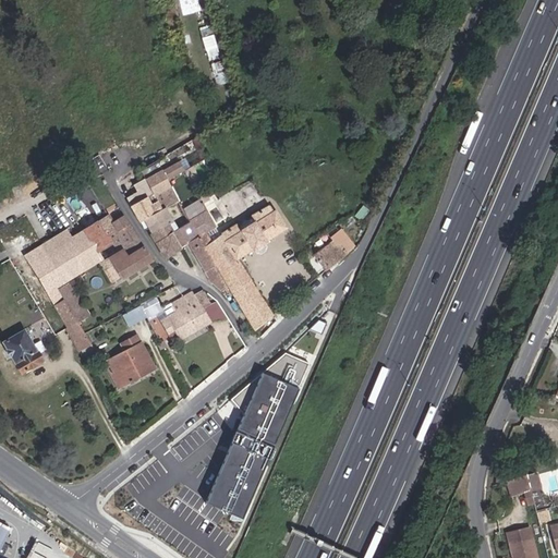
[(149,178),(143,181),(152,194),(169,184),(170,184),(167,179),(183,170),(178,161),(161,171),(158,166),(146,172),(149,178)]
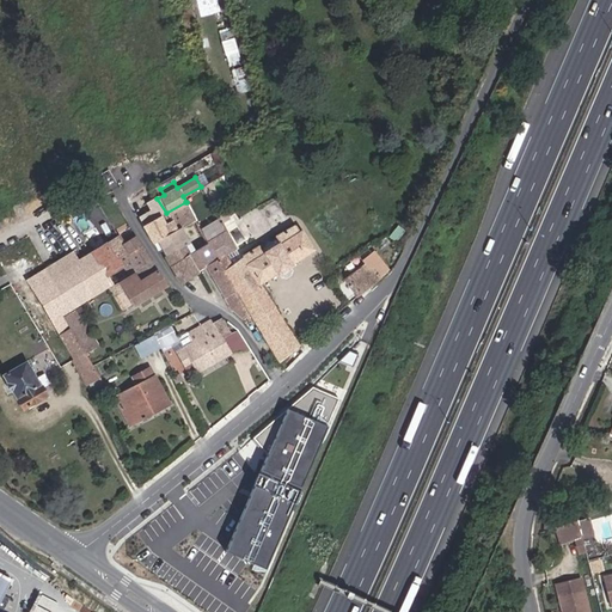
[(173,231),(194,219),(195,219),(185,202),(166,213),(158,218),(153,210),(140,219),(154,243),(157,242),(173,231)]
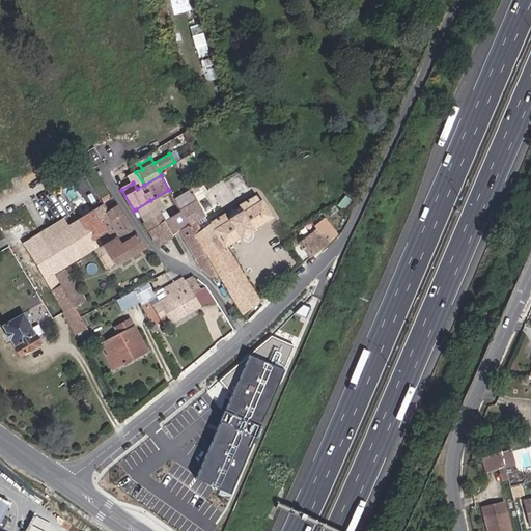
[(175,204),(168,190),(150,200),(158,214),(143,222),(141,223),(156,246),(172,236),(163,221),(166,220),(162,213),(175,204)]
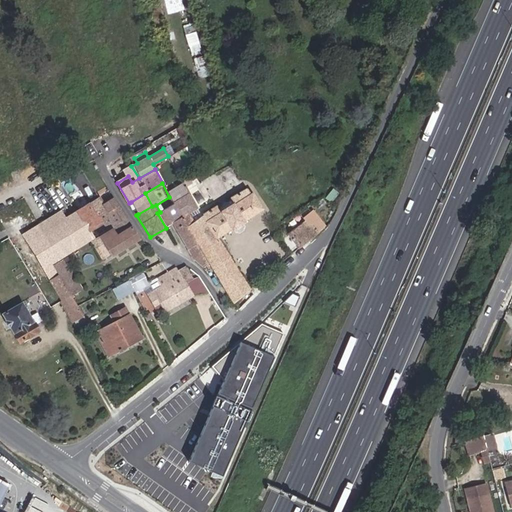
[(207,261),(233,303),(249,288),(217,238),(230,229),(231,231),(245,221),(244,220),(262,208),(251,192),(249,194),(246,189),(229,198),(233,204),(220,212),(216,206),(202,215),(203,216),(187,226),(197,246),(207,261)]
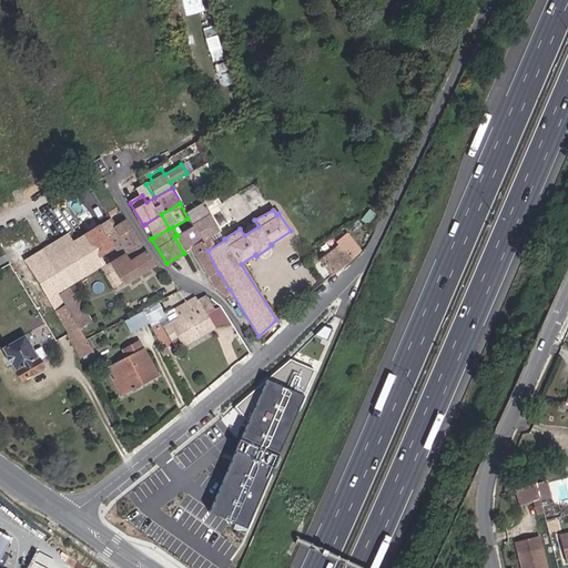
[(120,214),(112,219),(114,224),(123,220),(120,214)]
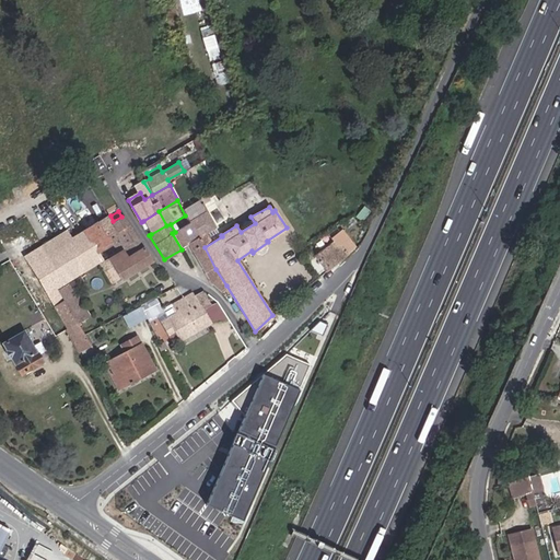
[(159,211),(143,221),(151,234),(166,225),(159,211)]
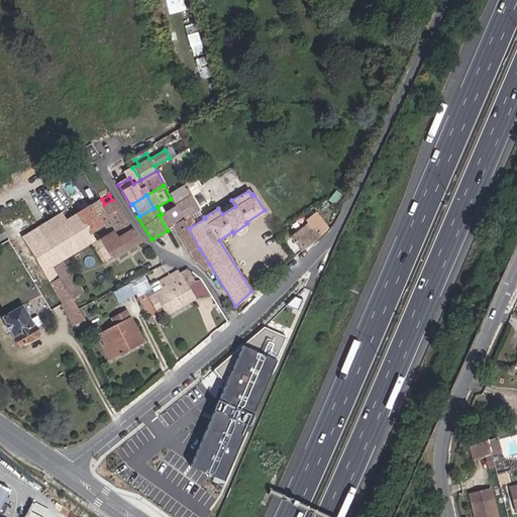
[(62,303),(63,304),(70,300),(53,268),(52,267),(95,240),(91,233),(103,226),(107,234),(128,221),(114,199),(112,200),(104,204),(102,199),(101,198),(50,229),(27,243),(62,303)]
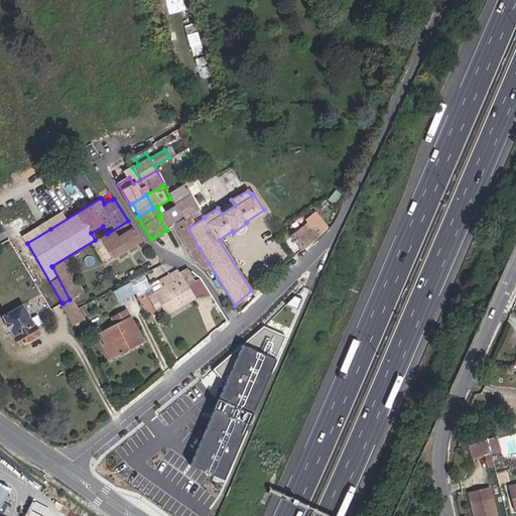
[(190,215),(181,201),(174,206),(161,214),(158,215),(167,230),(173,226),(183,219),(190,215)]
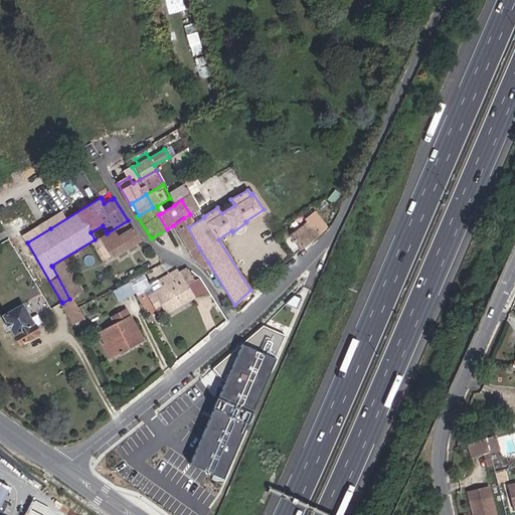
[(328,220),(315,206),(291,229),(303,242),(328,220)]
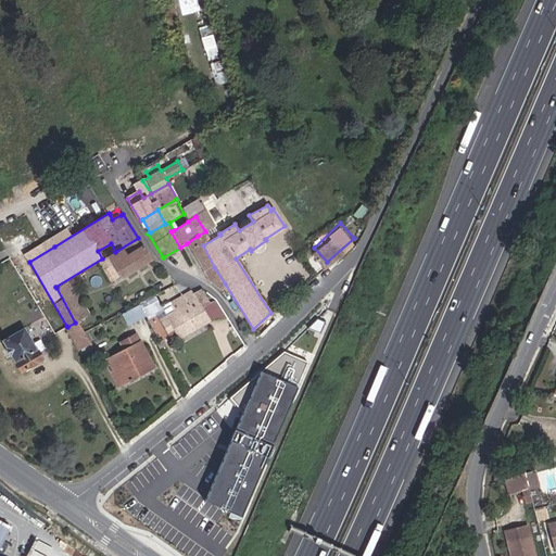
[(214,267),(203,245),(198,236),(187,243),(203,270),(209,281),(210,283),(216,288),(225,283),(214,267)]
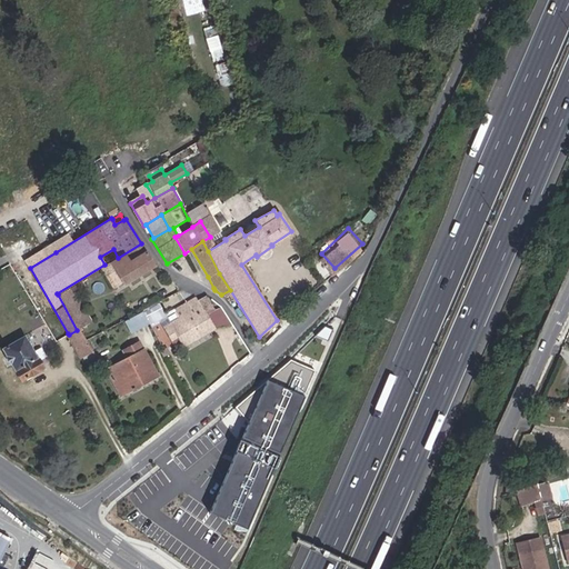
[(155,265),(141,243),(118,258),(110,262),(123,283),(155,265)]
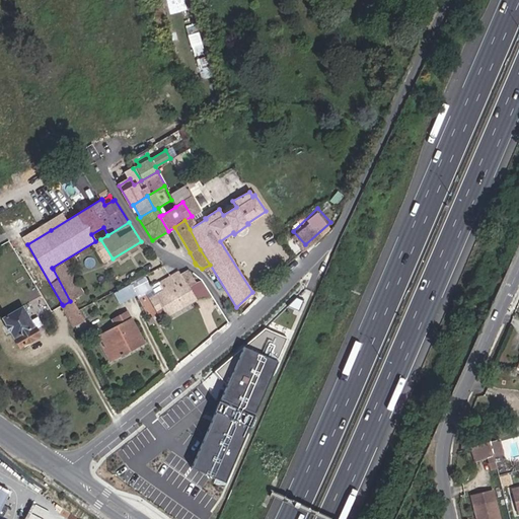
[(23,237),(27,243),(51,230),(47,223),(23,237)]
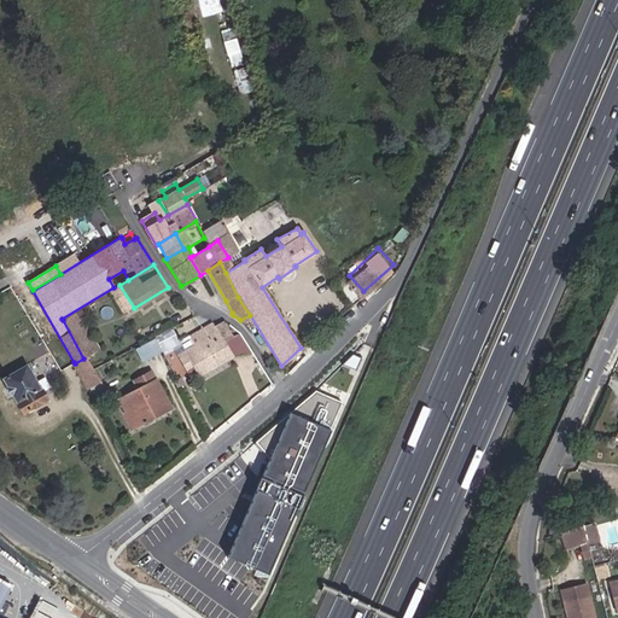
[(87,305),(76,312),(82,324),(94,316),(87,305)]
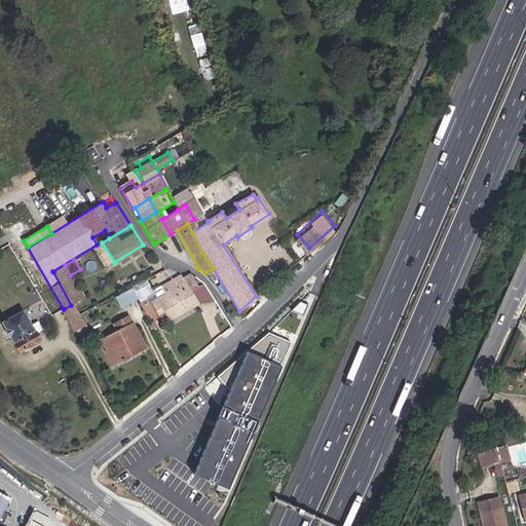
[(53,272),(71,305),(84,299),(77,287),(71,276),(70,275),(65,265),(53,272)]
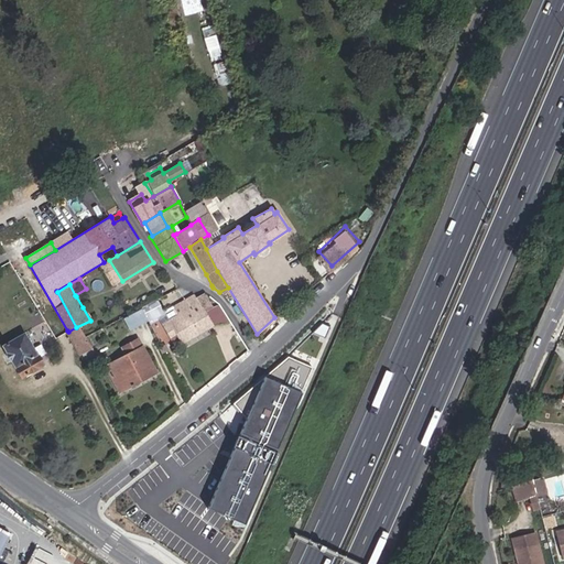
[(201,307),(209,302),(204,291),(195,296),(201,307)]
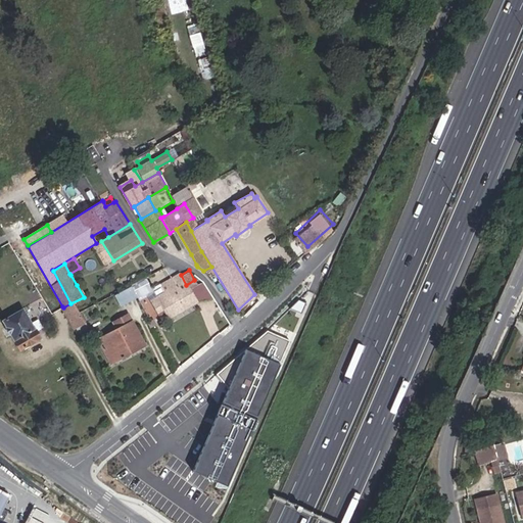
[(70,275),(77,285),(82,282),(76,272),(70,275)]
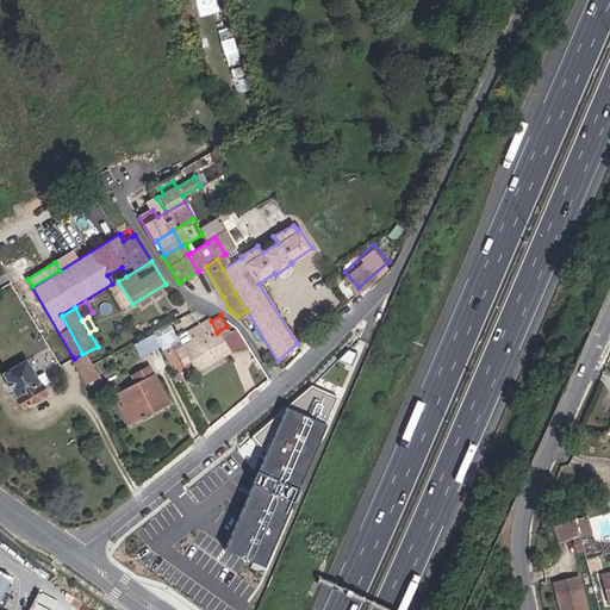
[(187,366),(193,362),(197,369),(228,352),(224,344),(234,340),(229,330),(226,327),(217,332),(211,321),(210,318),(178,335),(180,340),(182,343),(176,347),(187,366)]
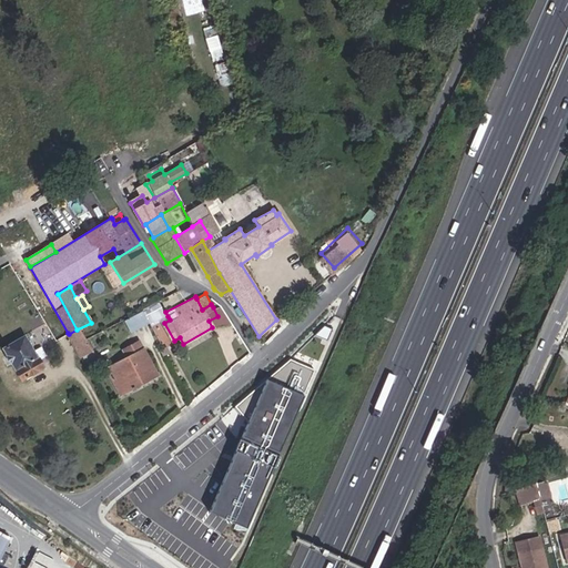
[(159,300),(142,310),(151,325),(168,316),(165,312),(159,300)]
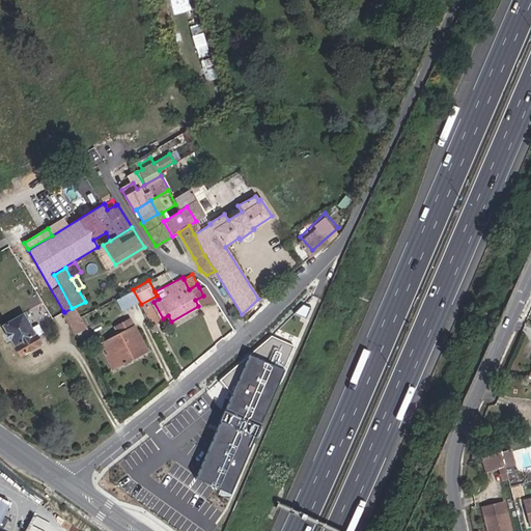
[(204,285),(199,287),(203,296),(195,300),(198,306),(215,301),(204,285)]
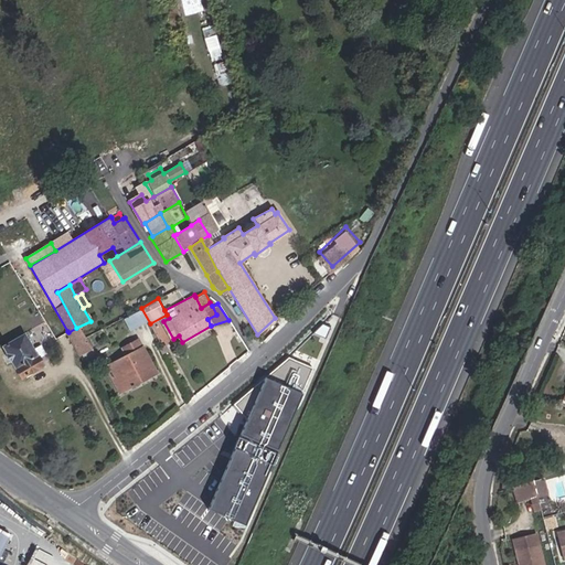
[(76,328),(82,338),(98,330),(93,319),(91,321),(76,328)]
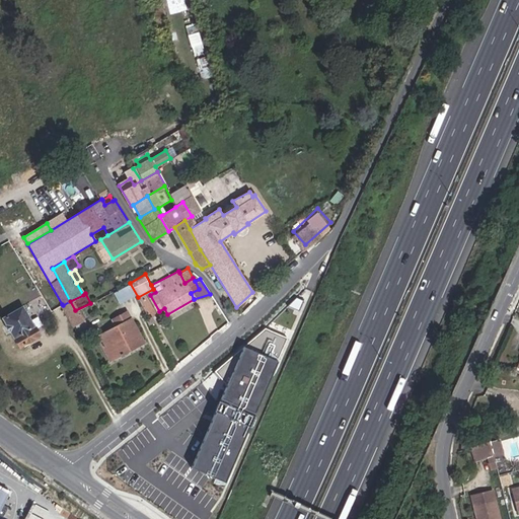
[(70,301),(63,305),(68,314),(75,310),(70,301)]
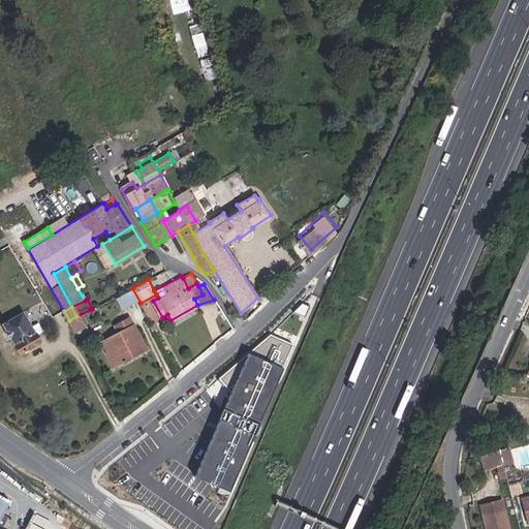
[(64,311),(63,310),(61,311),(73,333),(75,333),(83,329),(76,316),(69,320),(64,311)]
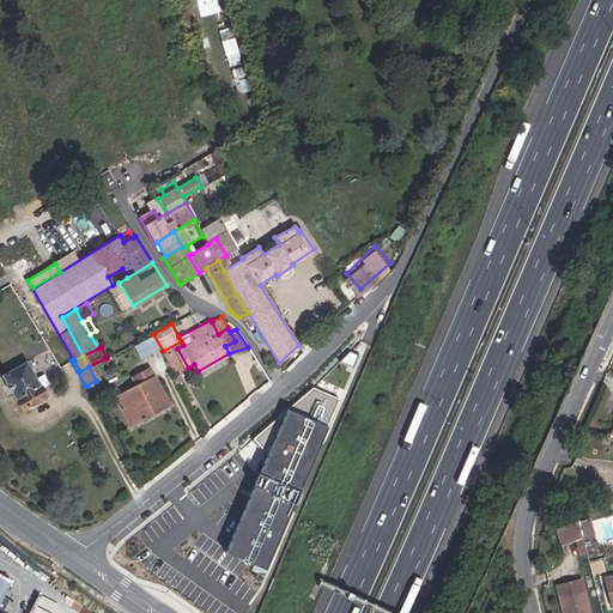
[(26,362),(2,376),(23,411),(48,396),(42,386),(41,387),(26,362)]
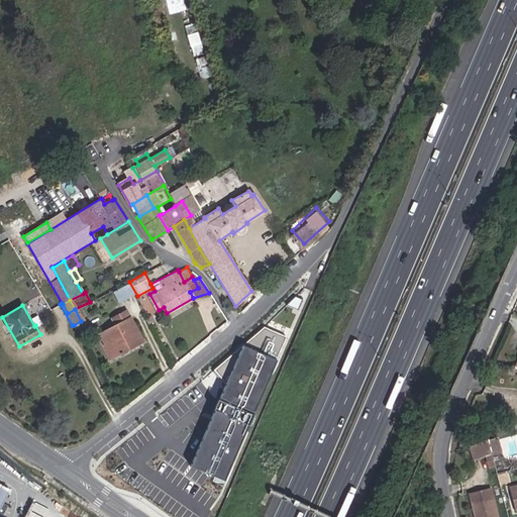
[(130,343),(131,346),(142,341),(126,310),(112,318),(115,325),(97,335),(109,358),(121,352),(119,348),(130,343)]
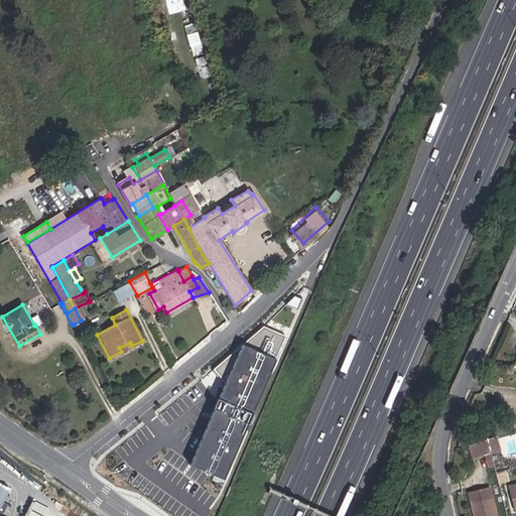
[(81,320),(74,325),(77,331),(86,326),(83,319),(81,320)]
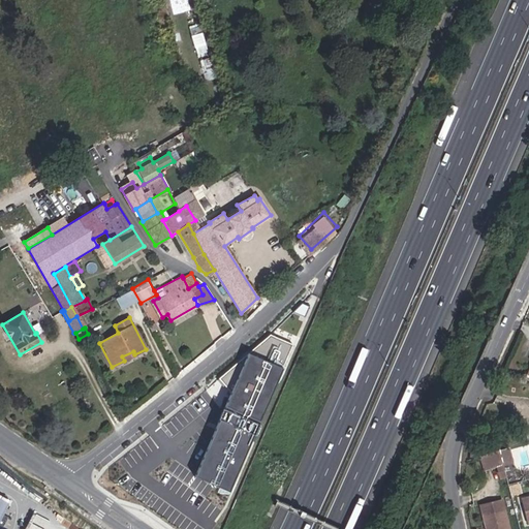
[(293,344),(271,336),(221,378),(232,392),(217,431),(199,475),(234,490),(293,344)]
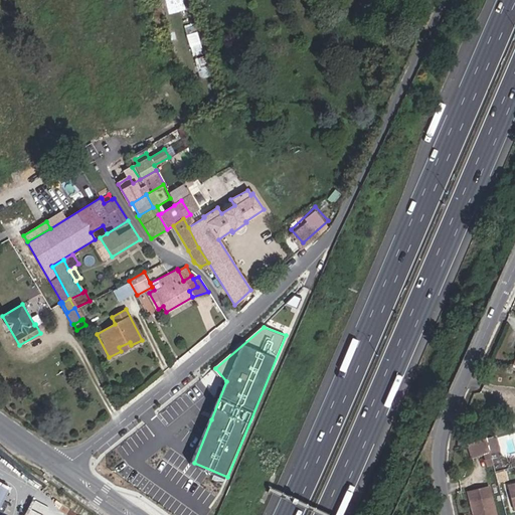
[(121,351),(131,345),(130,342),(119,347),(121,351)]
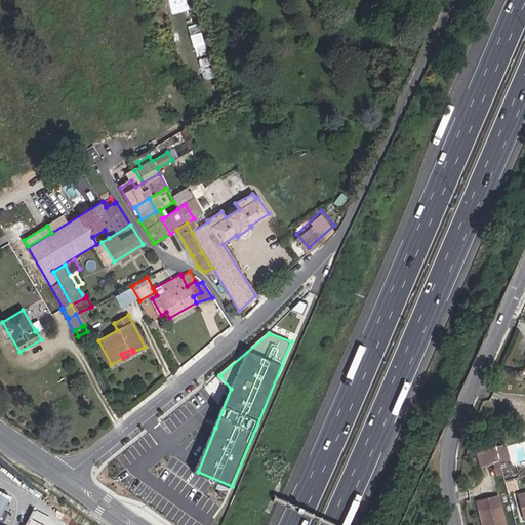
[(503,446),(495,449),(499,463),(508,461),(503,446)]
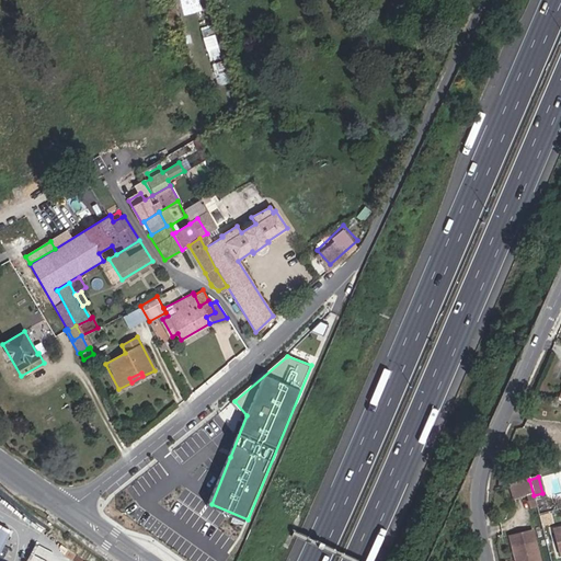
[(529,480),(529,478),(521,480),(503,485),(508,505),(535,496),(534,495),(529,480)]
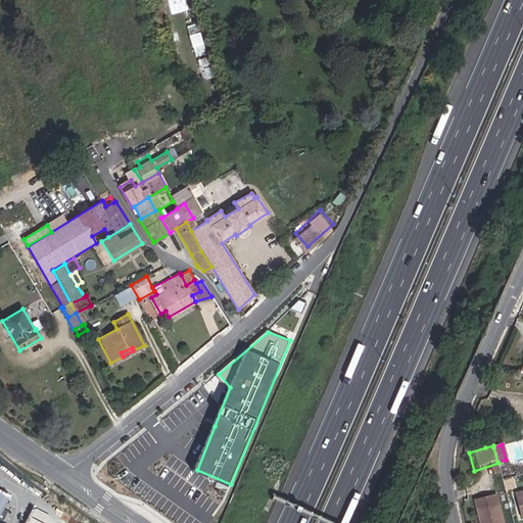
[(480,522),(503,522),(495,494),(475,500),(480,522)]
